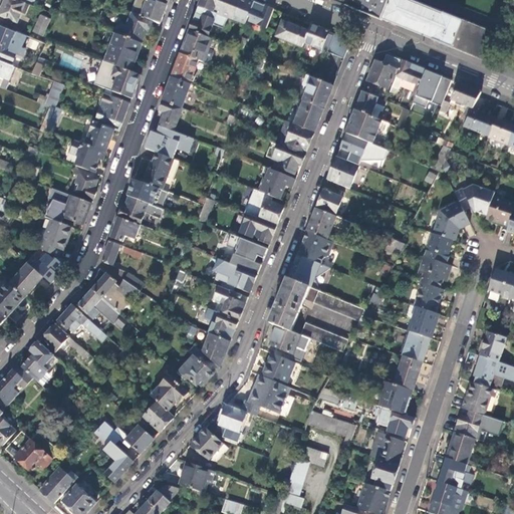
[(24,3),(15,0),(4,0),(0,12),(0,16),(17,22),(24,3)]
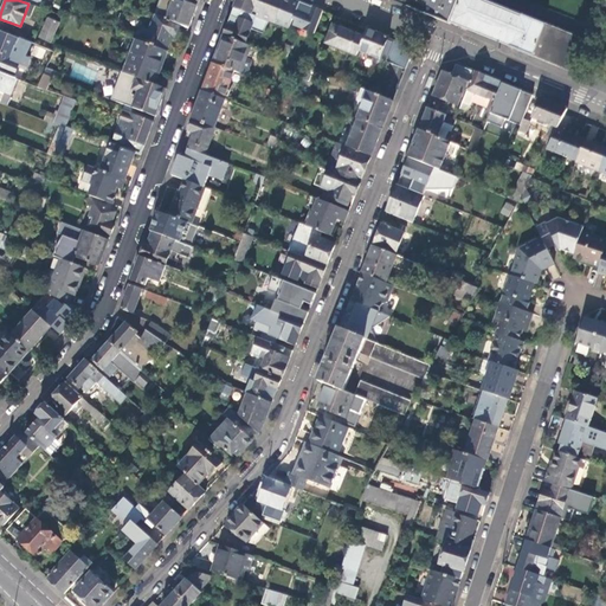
[(198,6),(181,0),(173,0),(166,19),(180,25),(189,28),(198,6)]
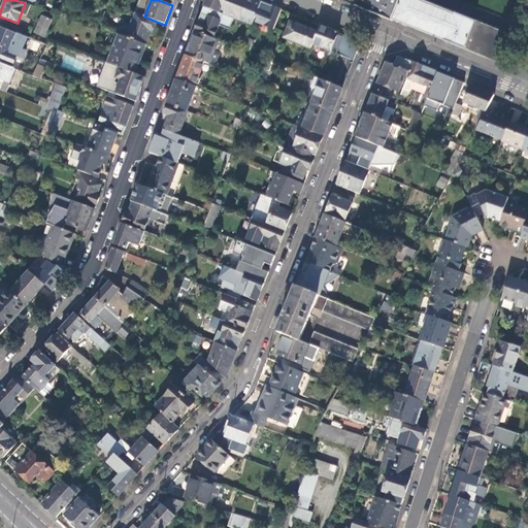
[(206,0),(204,7),(220,12),(224,0),(206,0)]
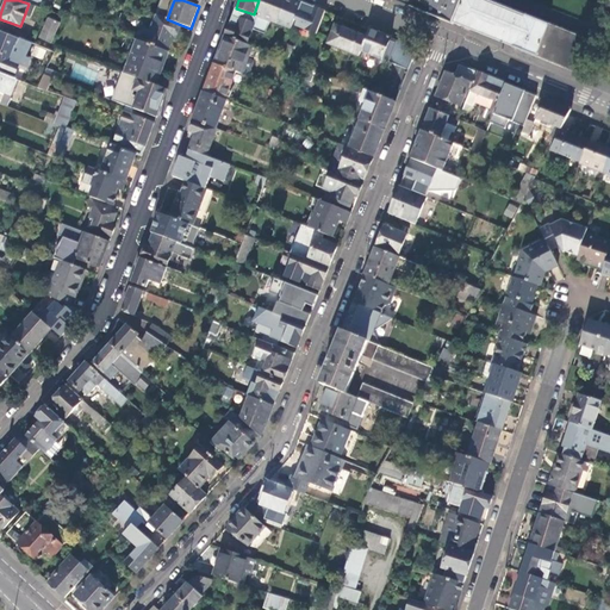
[(259,0),(254,14),(265,19),(272,0),(259,0)]
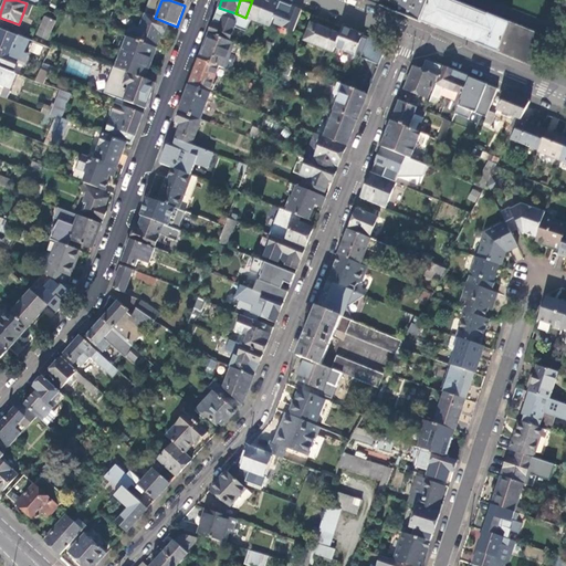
[(281,2),(274,0),(252,0),(245,18),(251,20),(271,27),(281,2)]
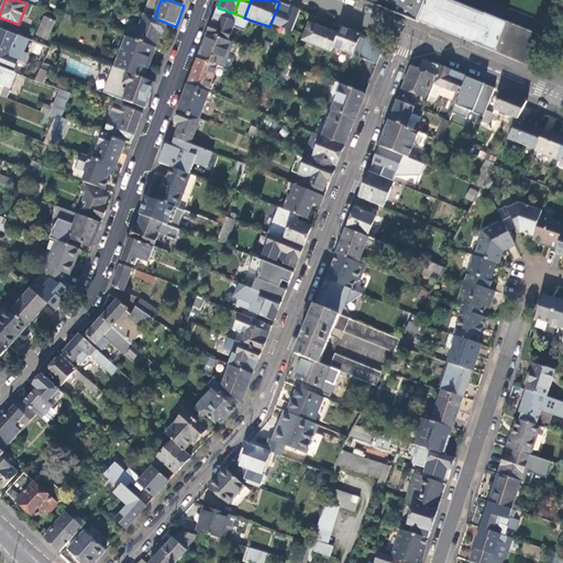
[(495,50),(533,65),(544,37),(485,14),(484,15),(443,0),(363,0),(420,22),(420,20),(474,42),(473,44),(494,52),(495,50)]
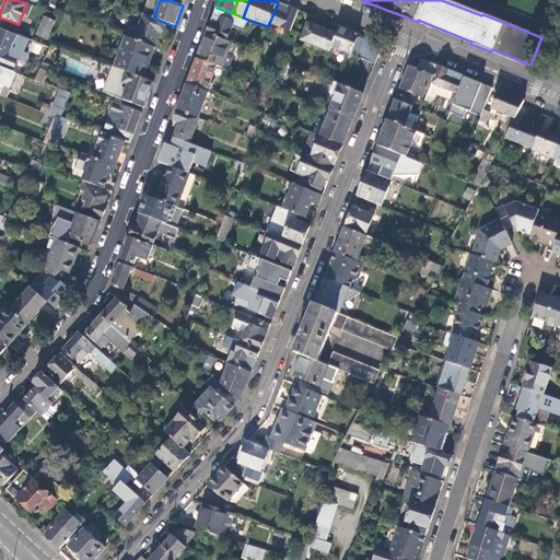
[(299,11),(289,7),(286,13),(277,10),(271,23),(291,31),(299,11)]
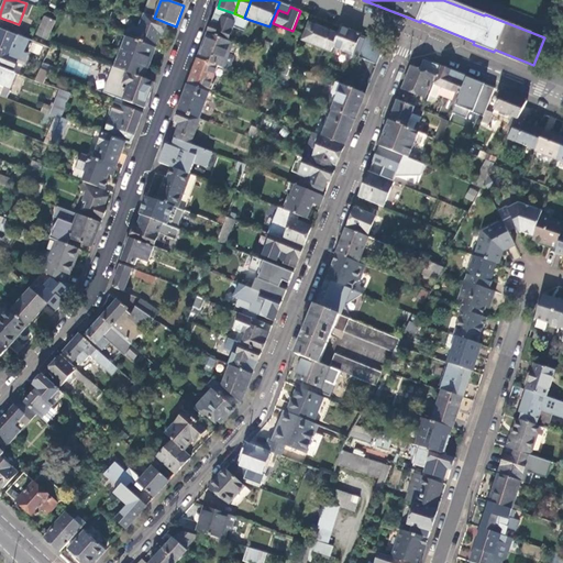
[(208,33),(229,41),(234,28),(245,31),(250,20),(244,18),(234,13),(218,8),(208,33)]
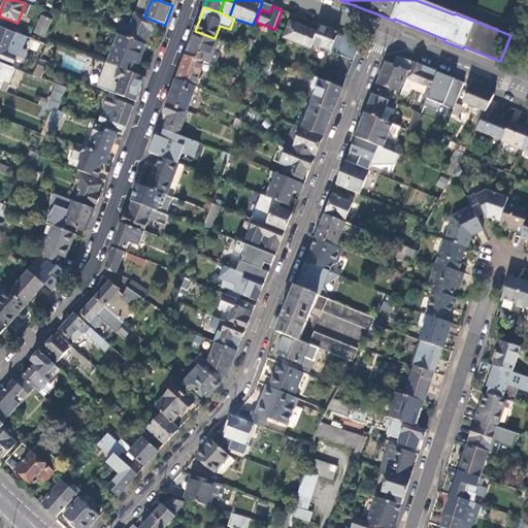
[(120,35),(145,44),(151,32),(153,33),(157,22),(144,17),(136,13),(130,28),(124,26),(120,35)]
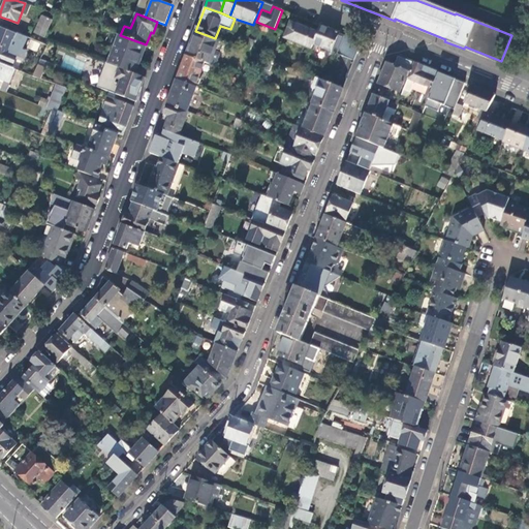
[(34,33),(44,37),(52,21),(41,17),(34,33)]
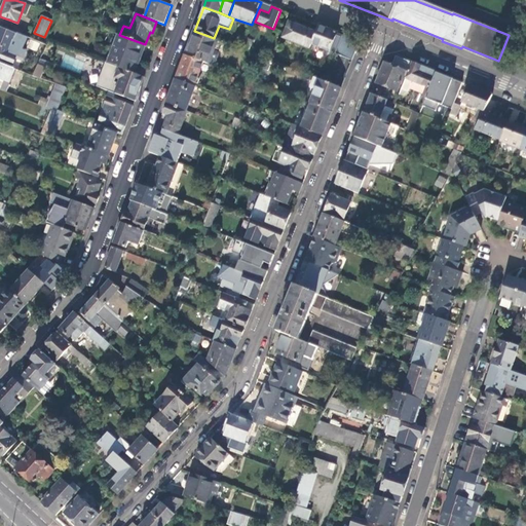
[(0,26),(15,33),(21,35),(23,30),(0,21),(0,26)]
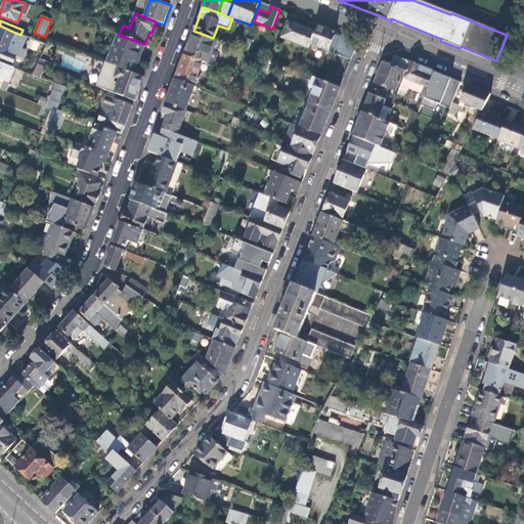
[(310,44),(314,33),(289,22),(281,38),(308,48),(310,44)]
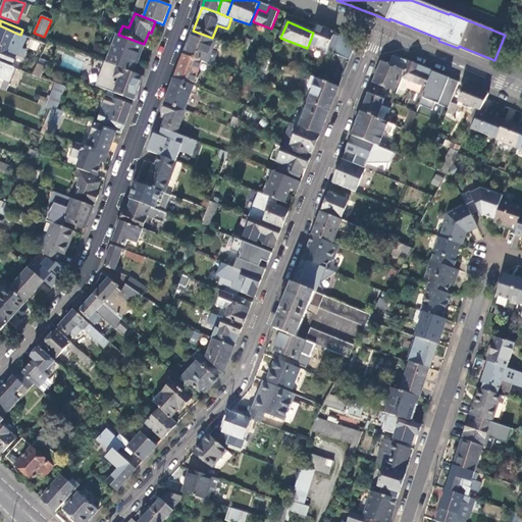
[(334,33),(316,25),(313,33),(309,44),(327,51),(334,33)]
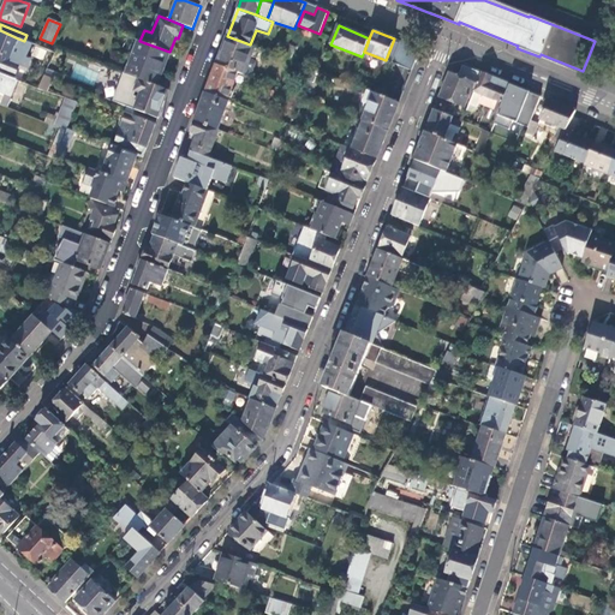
[(11,59),(18,40),(0,33),(0,73),(12,78),(18,63),(11,59)]
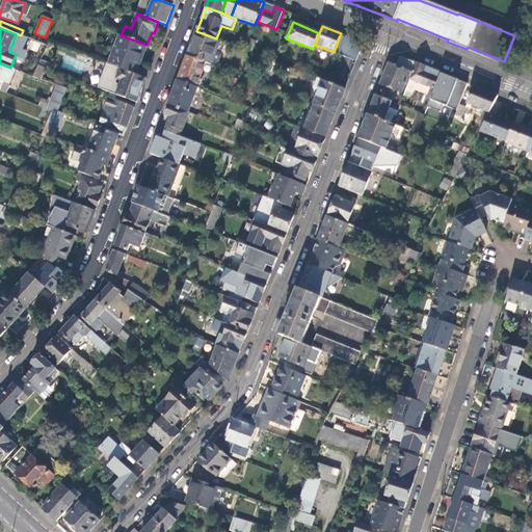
[(212,64),(221,41),(216,38),(196,31),(187,55),(206,62),(212,64)]
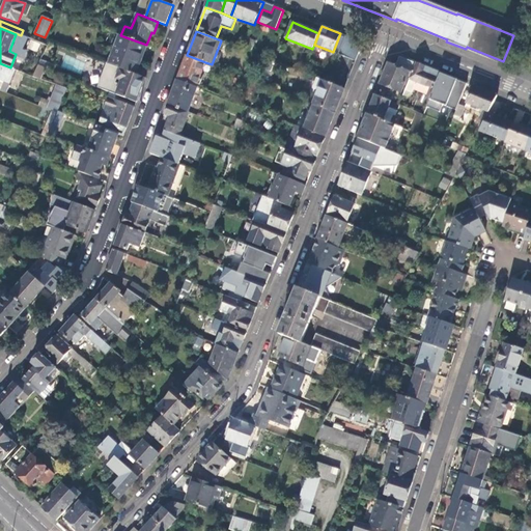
[(21,35),(16,33),(16,34),(9,51),(11,47),(20,50),(25,37),(21,35)]
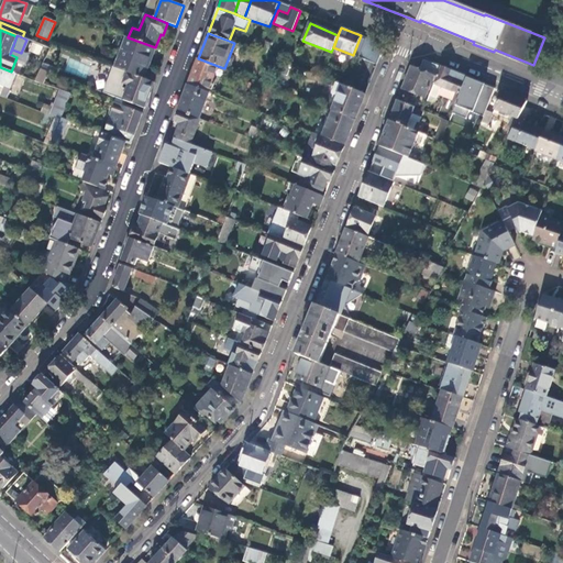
[(155,47),(128,37),(117,68),(127,73),(144,79),(155,47)]
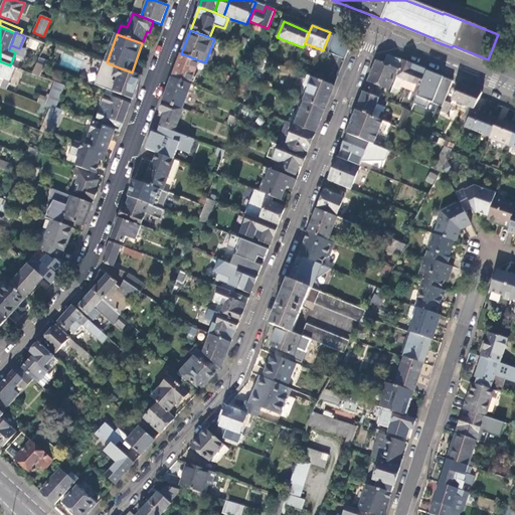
[(247,40),(241,37),(236,47),(243,50),(247,40)]
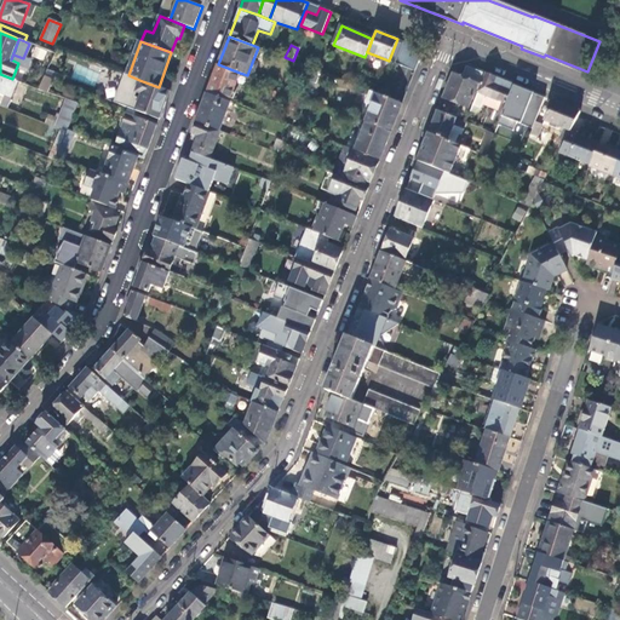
[(34,46),(32,57),(44,59),(46,50),(34,46)]
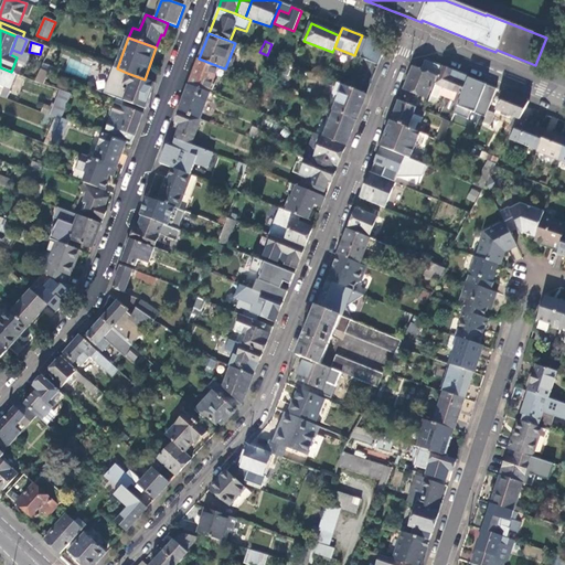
[(347,56),(337,82),(337,83),(356,89),(366,64),(347,56)]
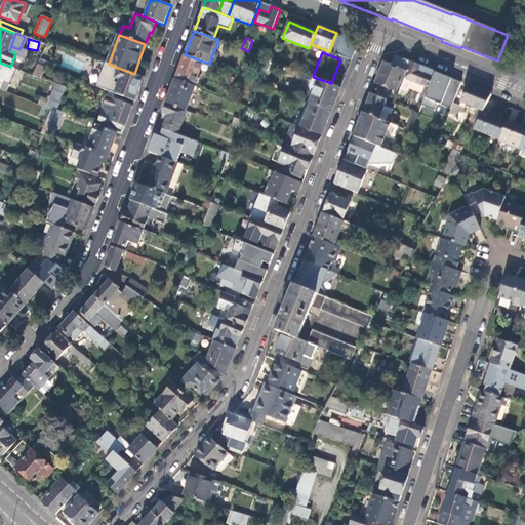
[(203,62),(185,54),(176,79),(195,85),(203,62)]
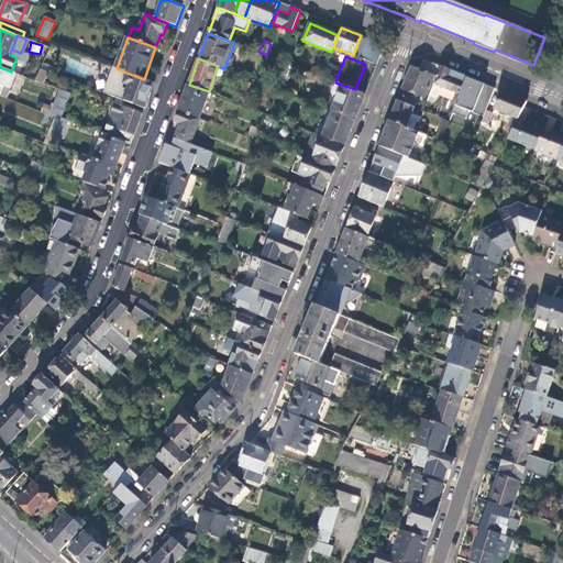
[(411,66),(403,89),(426,98),(434,76),(437,77),(441,66),(424,59),(423,61),(420,67),(426,69),(424,72),(411,66)]
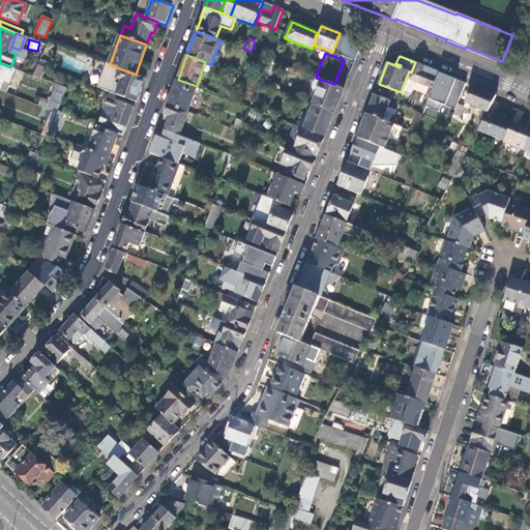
[(277,62),(268,58),(259,82),(267,86),(277,62)]
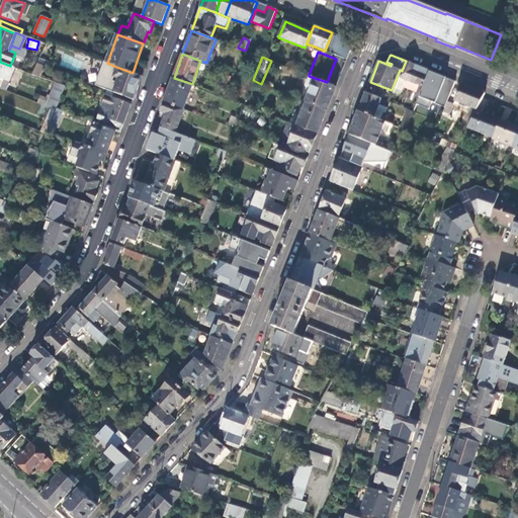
[(406,61),(402,71),(399,77),(422,86),(429,71),(406,61)]
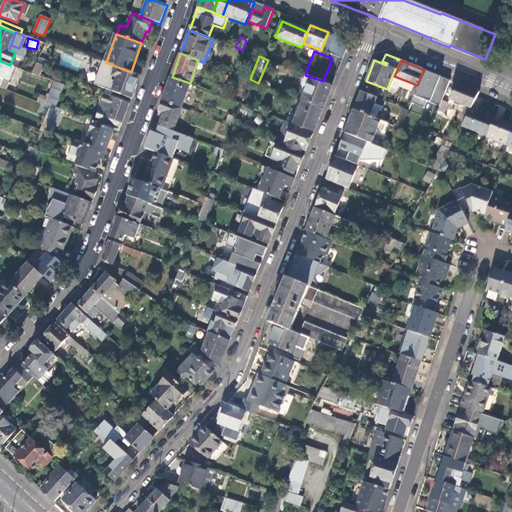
[(10,79),(15,67),(10,65),(0,61),(0,86),(0,87),(4,77),(10,79)]
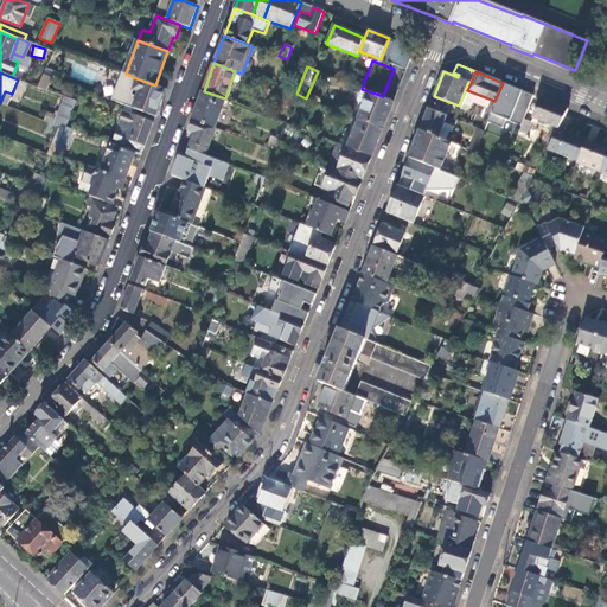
[(46,90),(50,76),(42,74),(38,88),(46,90)]
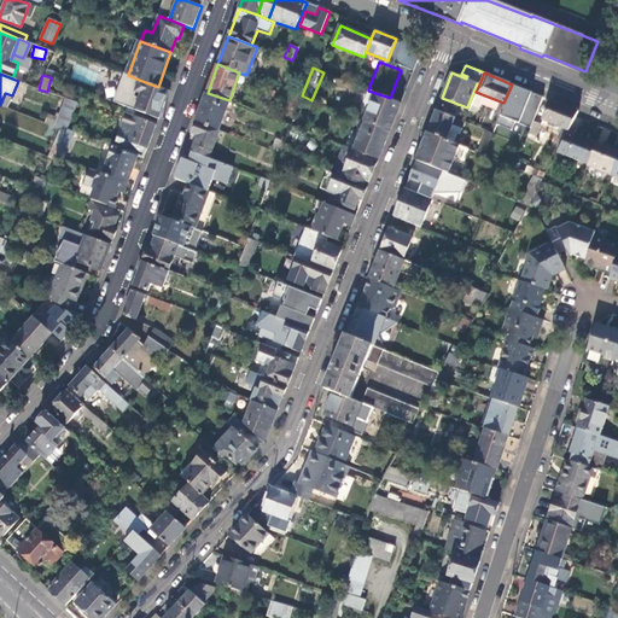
[(158,120),(169,91),(158,87),(139,80),(135,92),(136,92),(134,97),(140,99),(135,110),(158,120)]
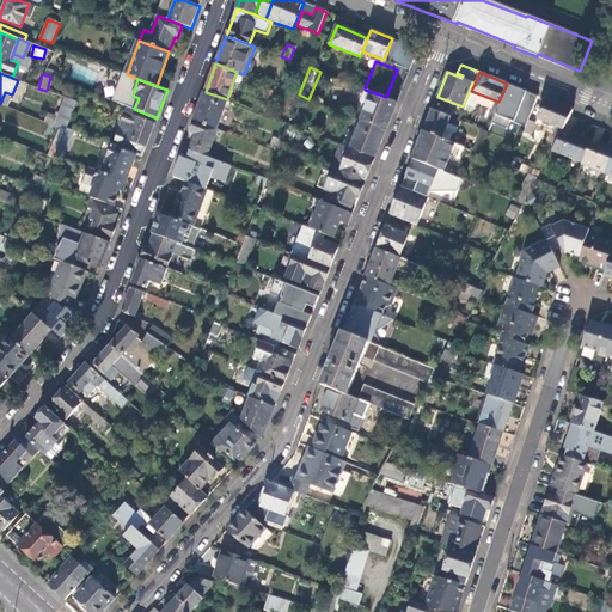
[(531,93),(507,84),(499,102),(496,108),(502,110),(513,115),(515,110),(514,110),(518,102),(526,105),(531,93)]
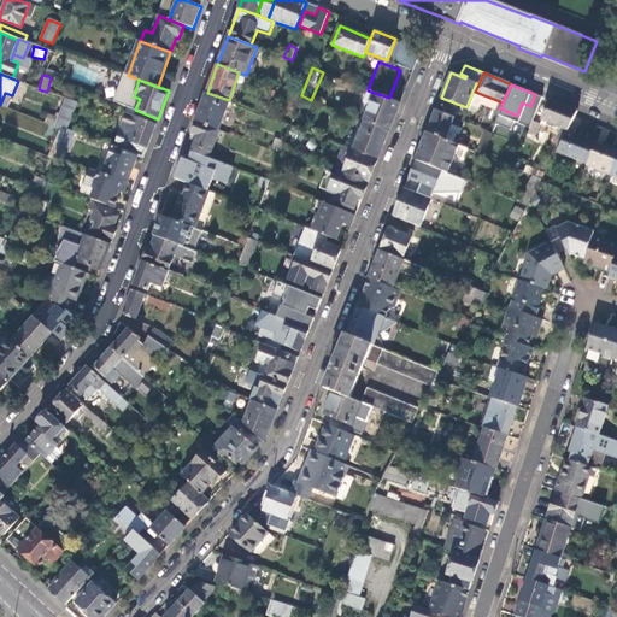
[(389,130),(400,103),(389,98),(368,90),(363,103),(370,106),(364,121),(365,122),(389,130)]
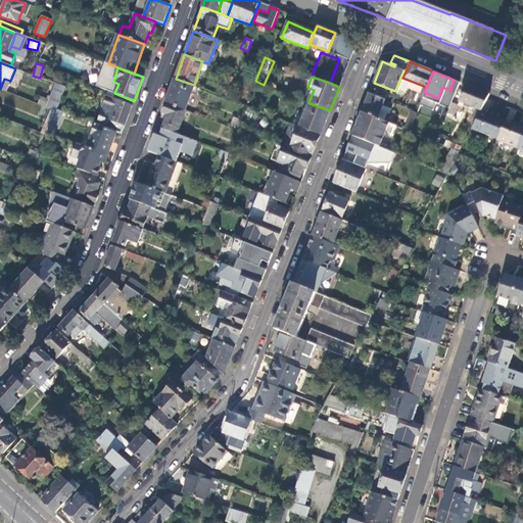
[(4,79),(0,89),(6,91),(10,81),(4,79)]
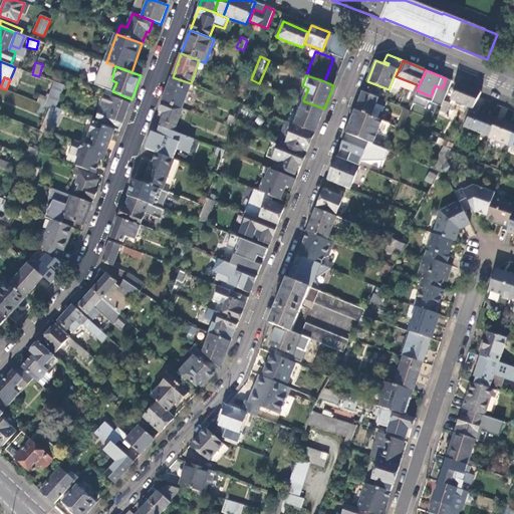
[(193,84),(191,83),(173,77),(164,100),(184,108),(193,84)]
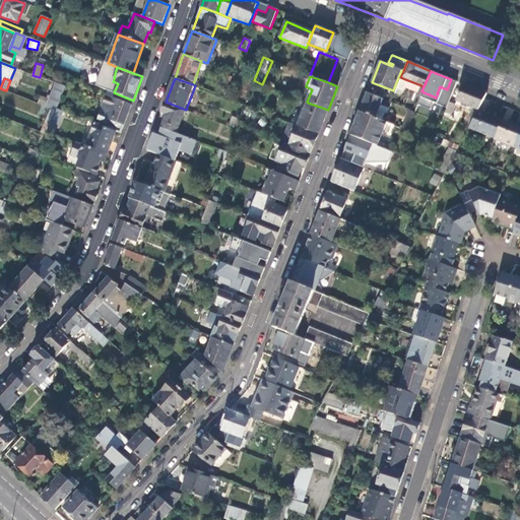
[(65,87),(54,83),(45,106),(50,108),(56,111),(57,109),(65,87)]
